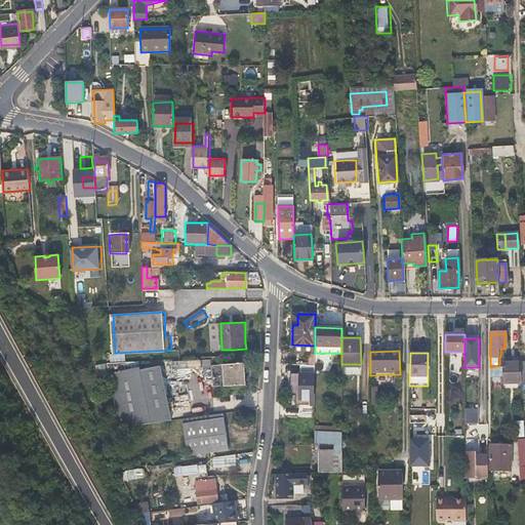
[(331,363),(331,354),(321,354),(321,363),(331,363)]
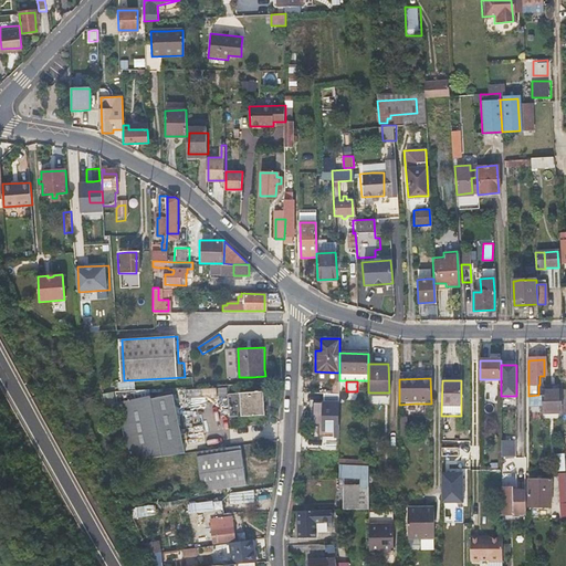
[(148,389),(130,390),(114,391),(129,458),(187,451),(173,392),(150,398),(149,392),(148,389)]
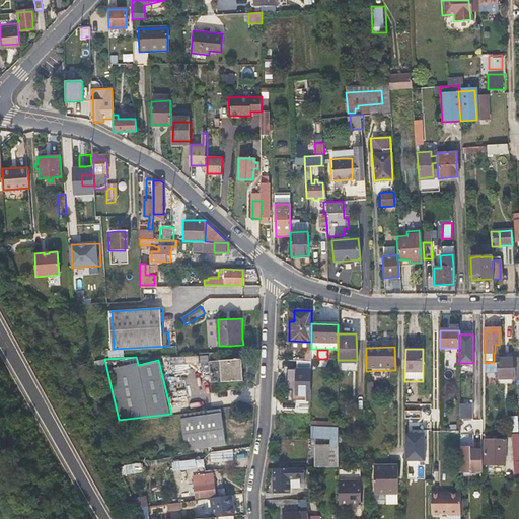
[(171,365),(184,364),(184,357),(171,358),(171,365)]
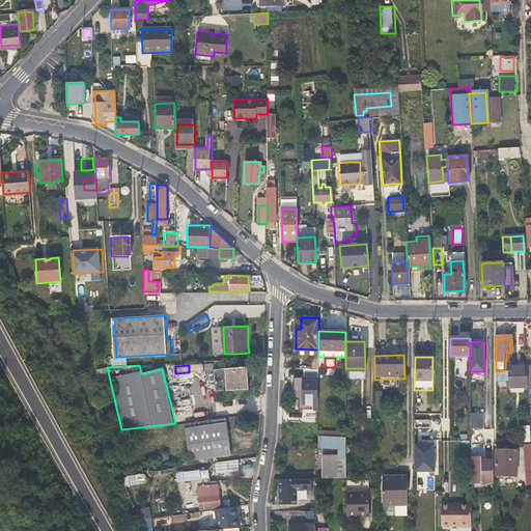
[(527,385),(526,365),(510,366),(510,386),(527,385)]
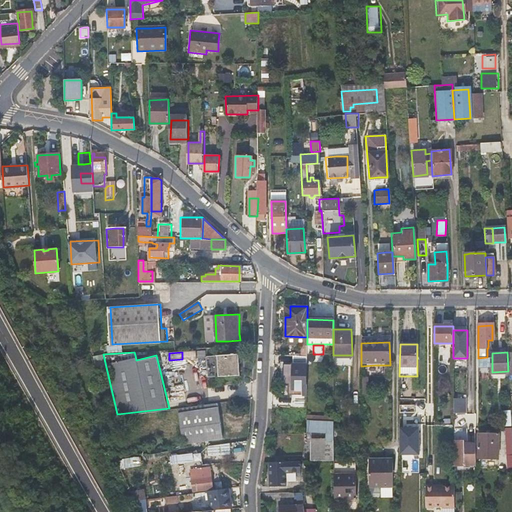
[(215,356),(216,367),(217,378),(238,376),(237,354),(215,356)]
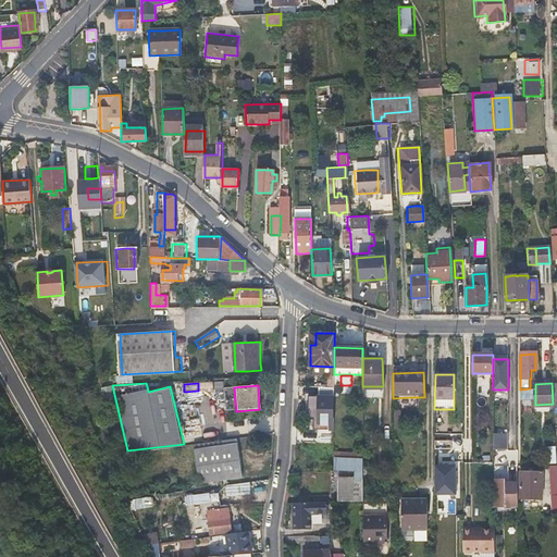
[(333,395),(333,386),(317,386),(317,395),(333,395)]
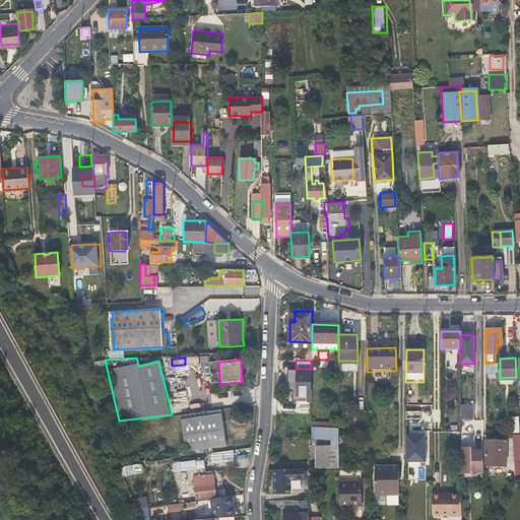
[(486,365),(486,374),(498,373),(497,365),(486,365)]
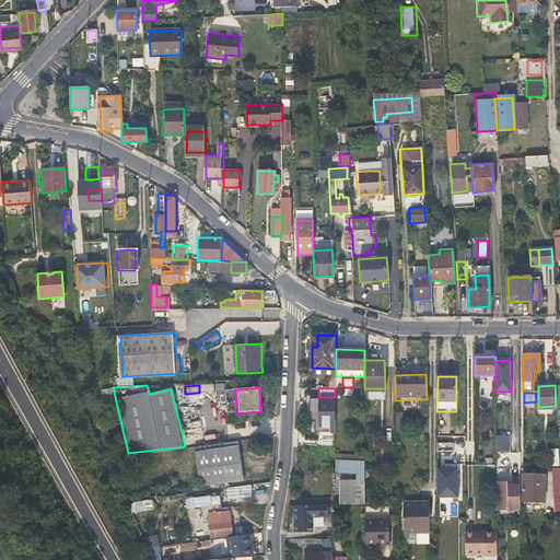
[(334,431),(334,426),(334,420),(335,420),(335,397),(318,397),(318,431),(334,431)]
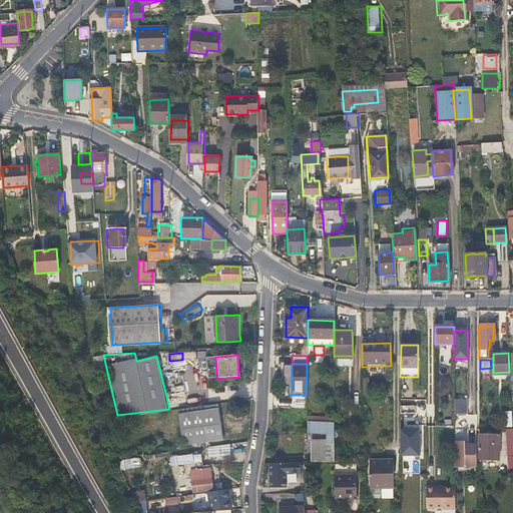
[(454,400),(454,415),(468,415),(468,400),(454,400)]
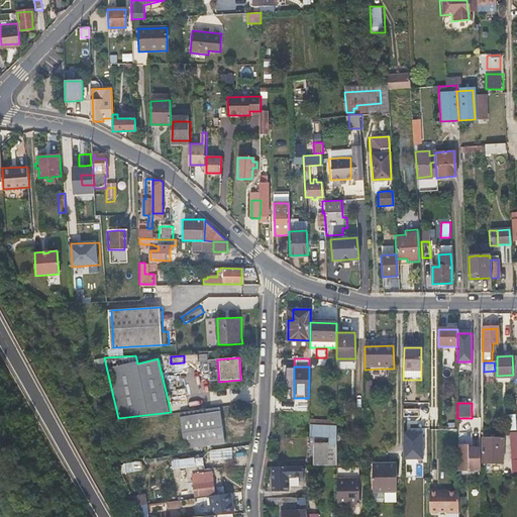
[(223,443),(221,425),(219,407),(178,411),(182,447),(223,443)]
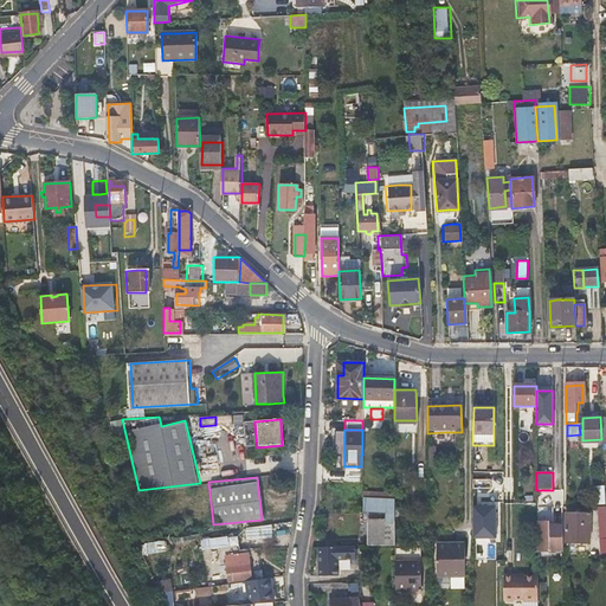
[(605,487),(605,485),(595,485),(597,504),(605,503),(605,487)]
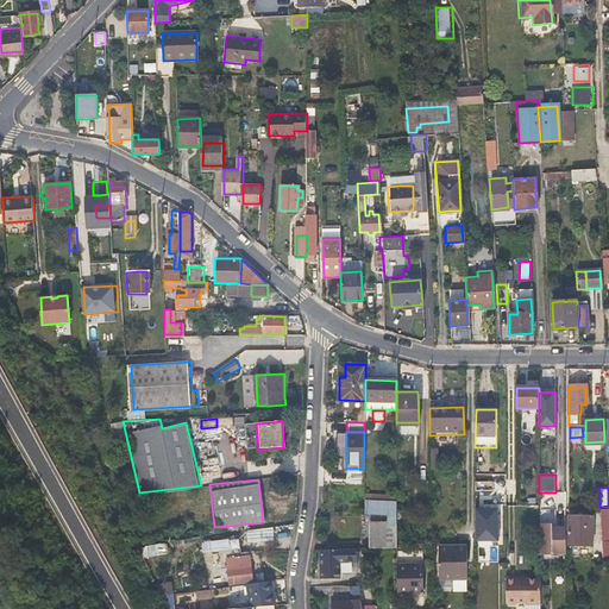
[(388,516),(388,520),(388,522),(371,523),(372,547),(397,547),(396,502),(370,502),(370,513),(385,513),(388,516)]
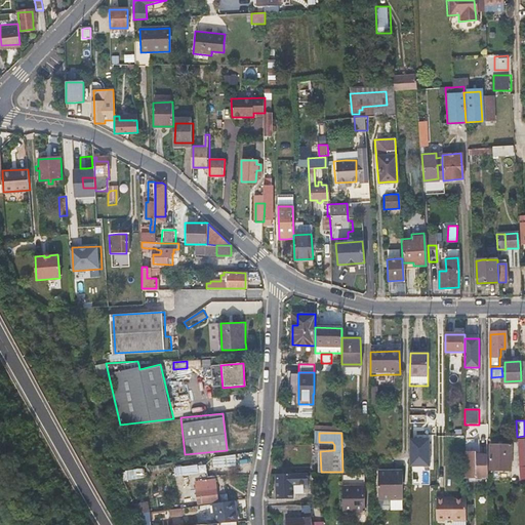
[(430,438),(410,438),(410,466),(430,466),(430,438)]
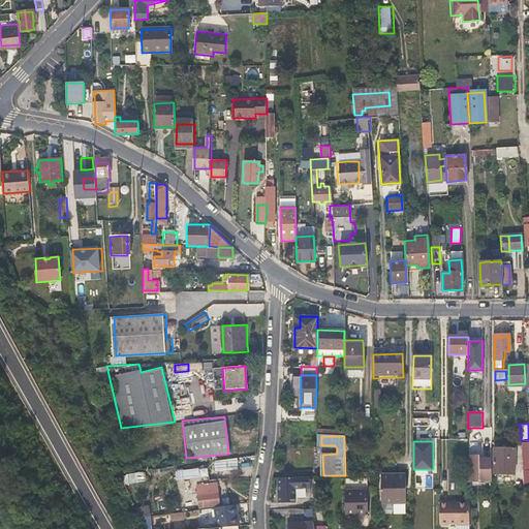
[(493,474),(504,474),(516,474),(515,447),(493,447),(493,474)]
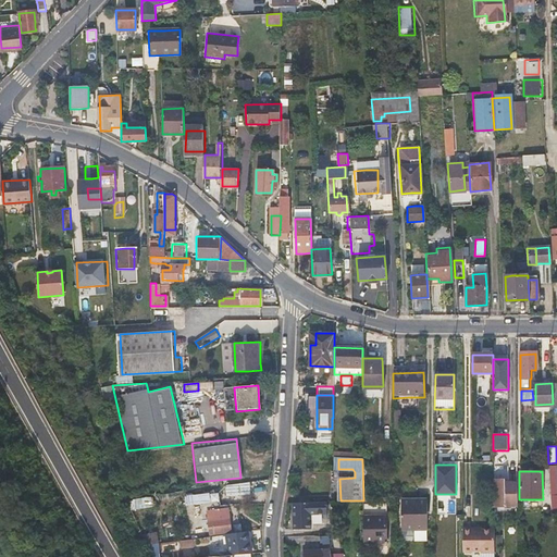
[(518,506),(518,483),(506,483),(506,481),(493,481),(494,506),(518,506)]
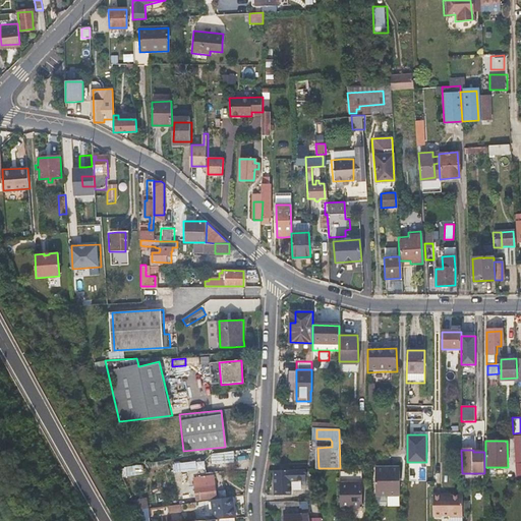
[(235,452),(212,453),(212,464),(235,463),(235,452)]
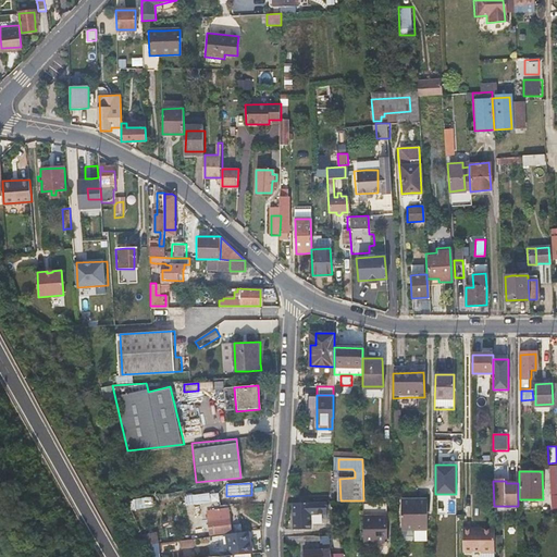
[(221,495),(187,494),(187,504),(220,506),(221,495)]
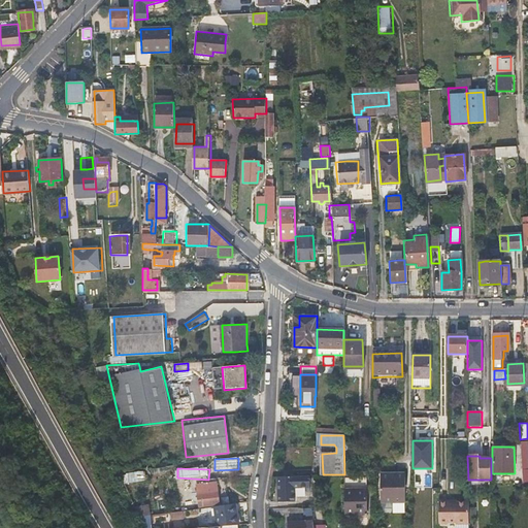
[(146,472),(127,472),(127,482),(147,481),(146,472)]
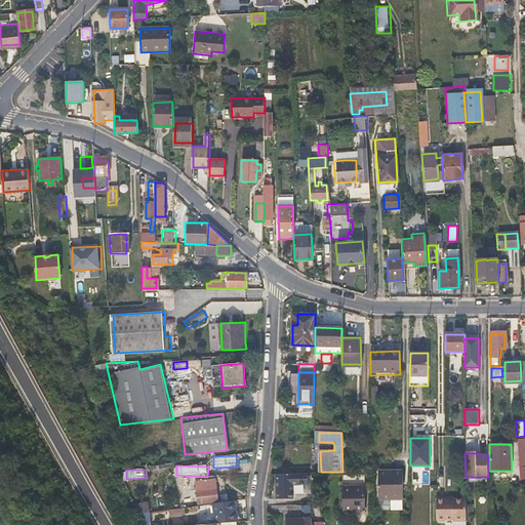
[(294,499),(294,491),(294,482),(311,482),(311,472),(295,473),(295,476),(277,476),(278,499),(294,499)]
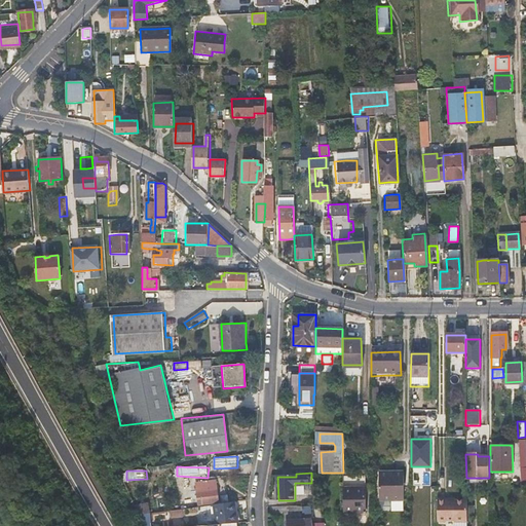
[(403,501),(403,487),(403,473),(379,473),(378,501),(390,501),(403,501)]
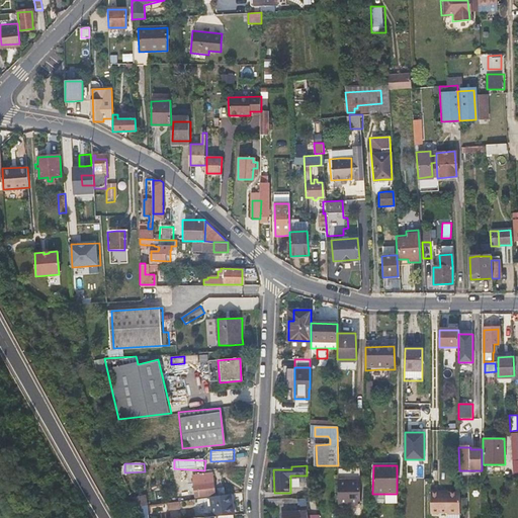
[(214,494),(213,484),(211,473),(193,477),(197,497),(214,494)]
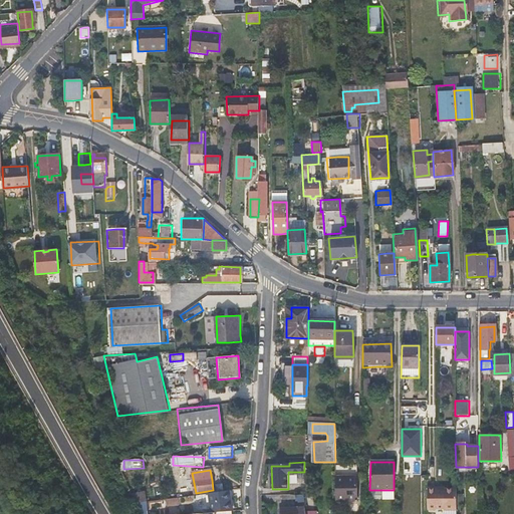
[(356,482),(335,482),(335,507),(356,507),(356,482)]
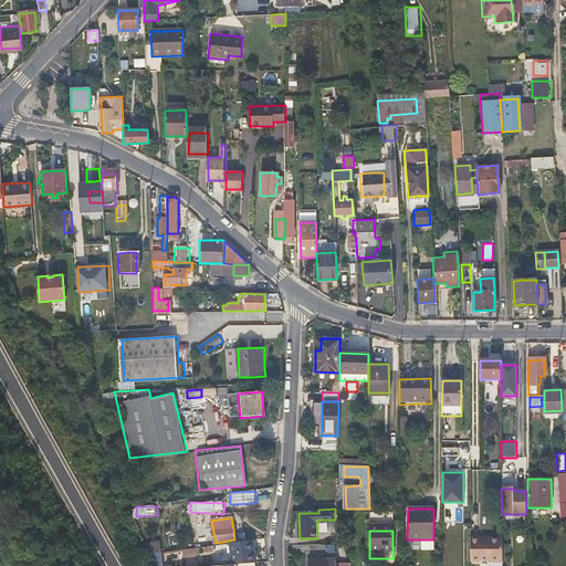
[(480,538),(480,556),(490,556),(502,556),(502,535),(500,535),(500,537),(480,538)]
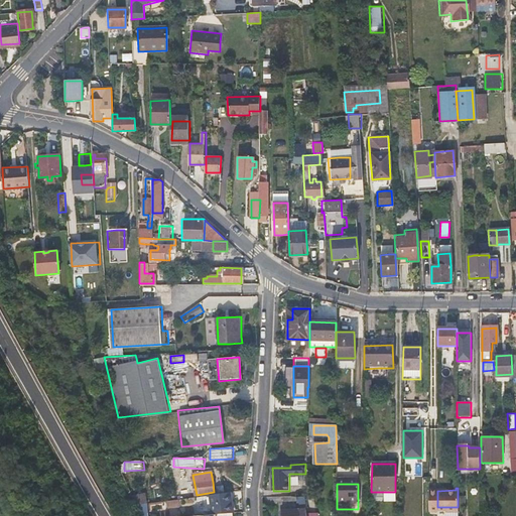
[(429,489),(429,500),(429,511),(437,511),(437,507),(437,491),(437,489),(429,489)]
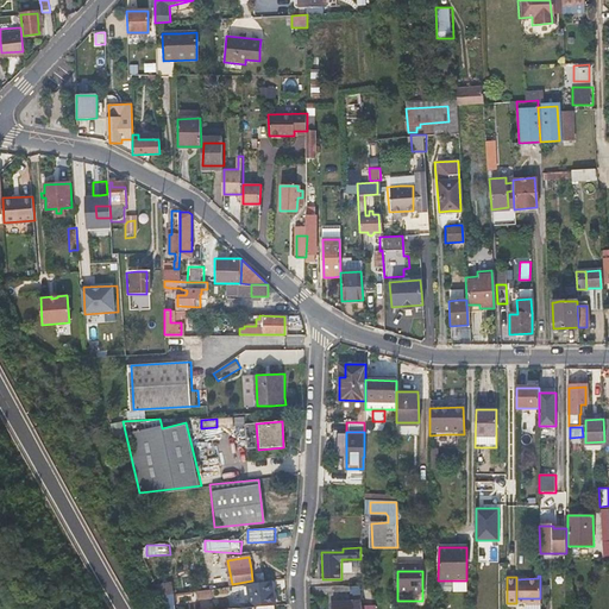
[(248,584),(249,596),(250,607),(274,604),(270,581),(248,584)]
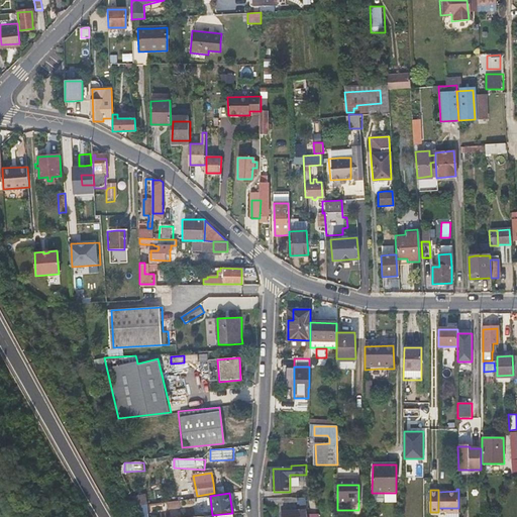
[(396,493),(384,493),(383,501),(395,501),(396,493)]
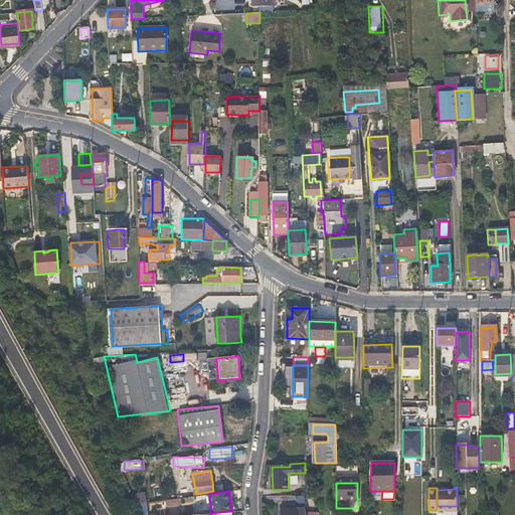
[(145,492),(136,494),(139,505),(148,503),(145,492)]
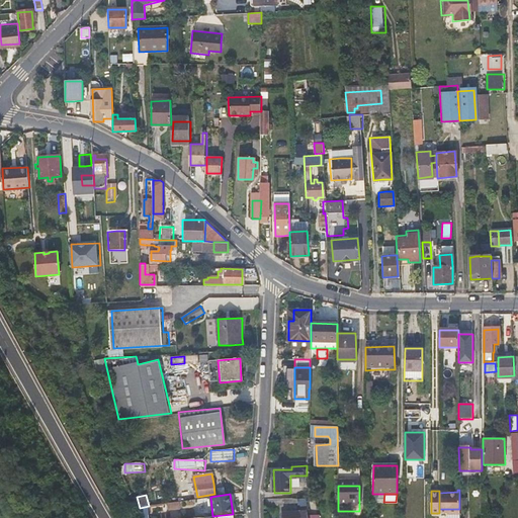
[(298,500),(300,508),(309,507),(307,498),(298,500)]
